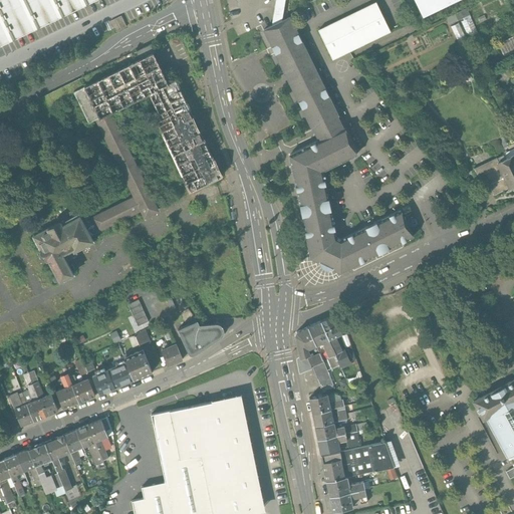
[(0,0),(0,45),(25,34),(7,0),(0,0)]
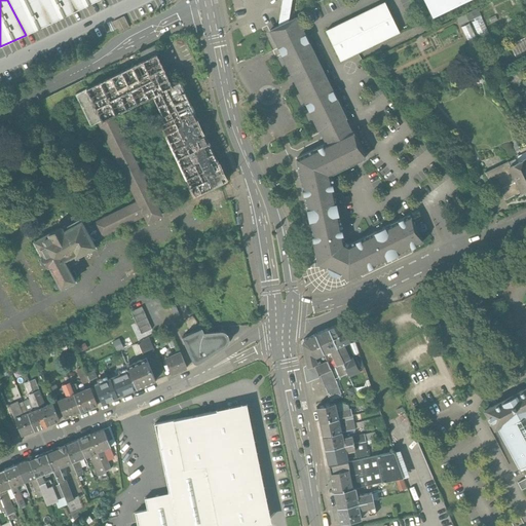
[(7,0),(26,35),(99,0),(7,0)]
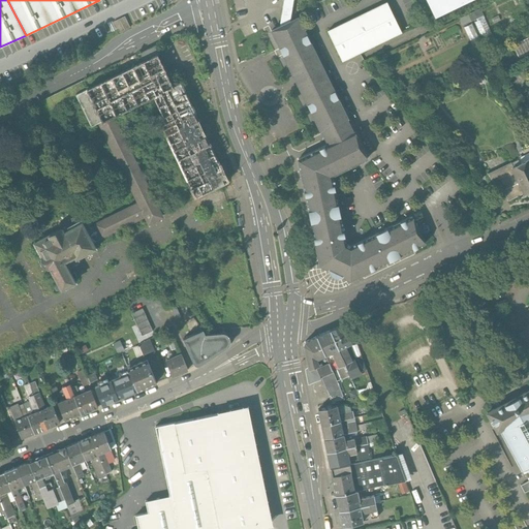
[(284,0),(281,26),(289,22),(291,0),(427,0),(435,16),(467,0),(284,0)]
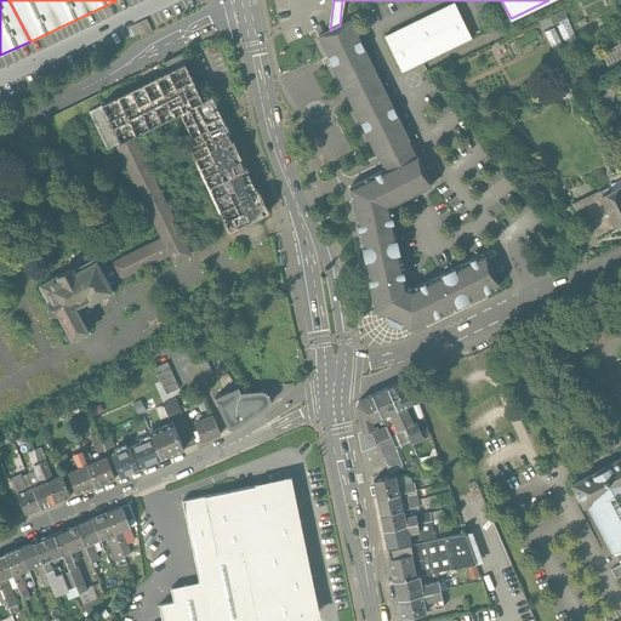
[(454,4),(385,35),(402,72),(471,39),(454,4)]
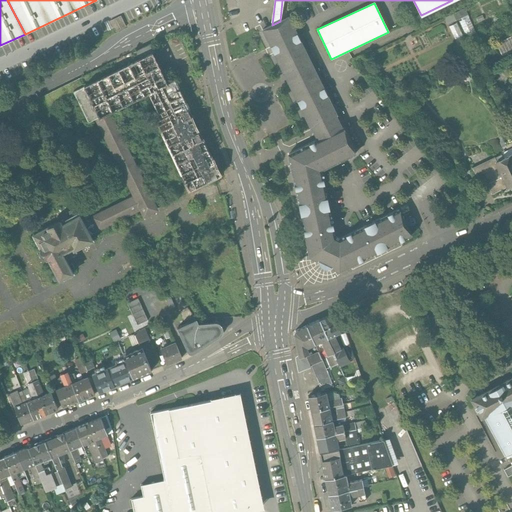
[(456,41),(476,33),(465,7),(445,16),(456,41)]
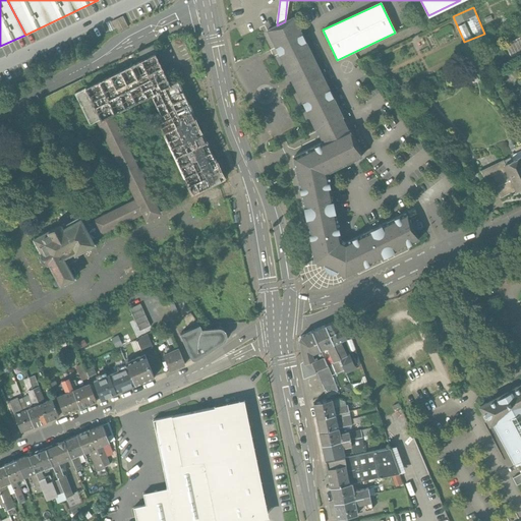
[(112,22),(117,33),(128,27),(126,24),(123,16),(112,22)]
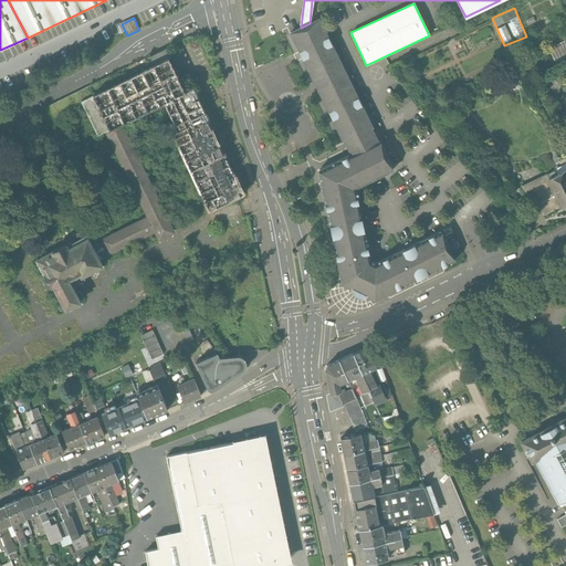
[(358,98),(320,19),(310,23),(301,28),(291,33),(300,52),(301,52),(302,54),(303,58),(303,59),(324,102),(343,142),(344,140),(352,155),(336,161),(318,169),(338,264),(342,283),(352,289),(353,292),(355,294),(358,296),(362,296),(365,295),(375,300),(395,290),(454,261),(441,232),(375,264),(370,262),(356,188),(375,180),(392,171),(379,142),(378,143),(371,128),(373,127),(362,105),(360,105),(359,102),(357,100),(358,98)]
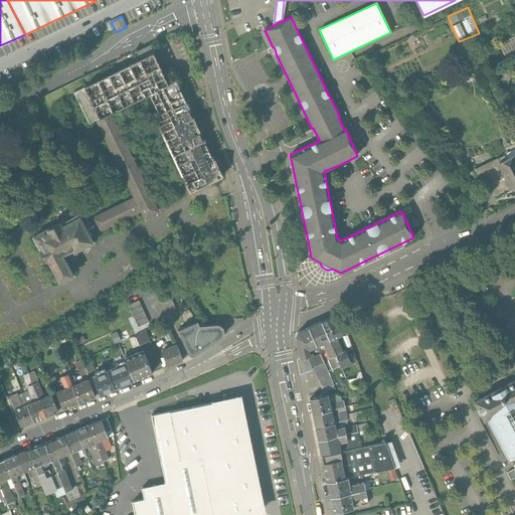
[(505,54),(514,50),(514,43),(512,37),(500,43),(505,54)]
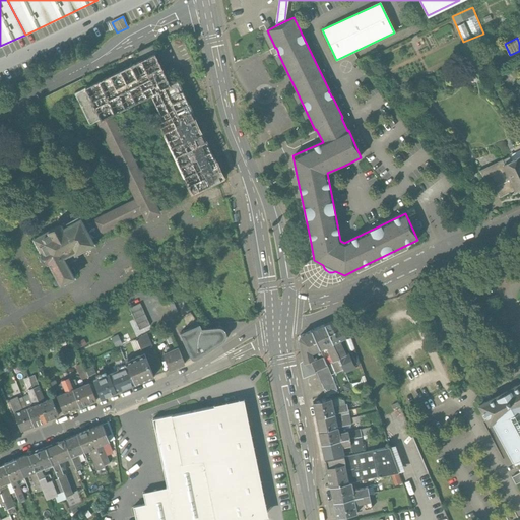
[(153,48),(33,107),(48,137),(61,131),(51,109),(75,96),(89,127),(95,124),(135,202),(92,223),(98,233),(88,237),(76,214),(58,224),(60,229),(35,243),(42,256),(40,261),(42,264),(47,266),(47,267),(49,266),(57,280),(57,281),(54,285),(56,288),(60,288),(74,281),(68,269),(66,266),(77,260),(76,259),(83,255),(81,253),(93,247),(91,242),(142,216),(145,222),(159,215),(112,117),(144,101),(154,121),(155,120),(192,196),(222,182),(221,181),(222,180),(215,165),(215,166),(204,143),(203,144),(190,116),(192,115),(180,89),(177,84),(170,87),(154,56),(157,55),(153,48)]
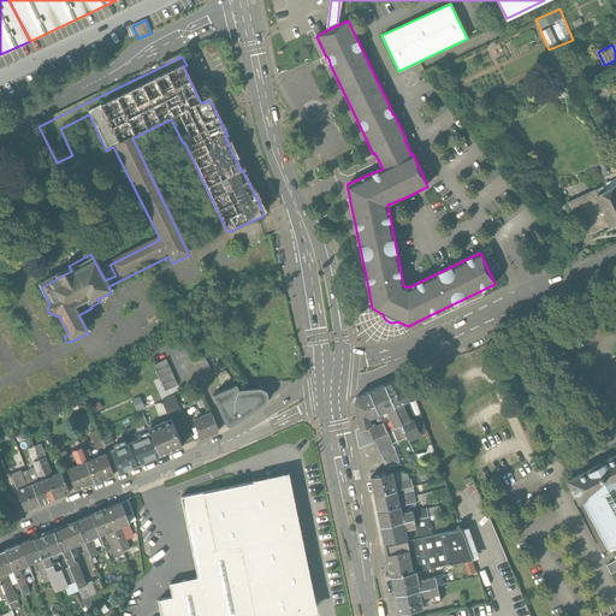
[(615,185),(605,190),(603,185),(594,189),(594,191),(569,203),(568,201),(567,202),(576,220),(585,220),(586,221),(604,213),(611,225),(612,225),(614,226),(615,226),(615,185)]
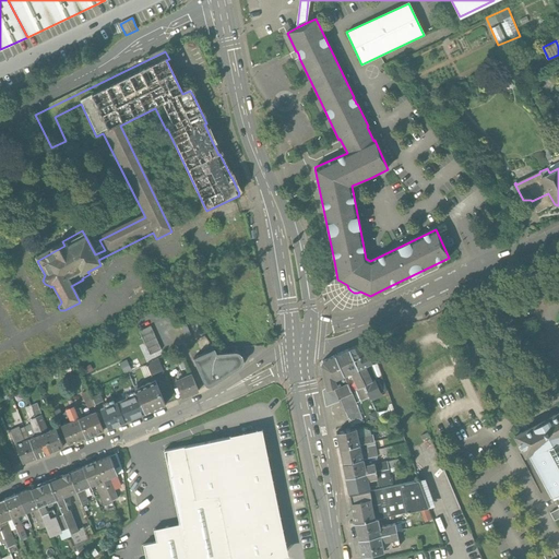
[(548,193),(532,201),(537,213),(555,204),(548,193)]
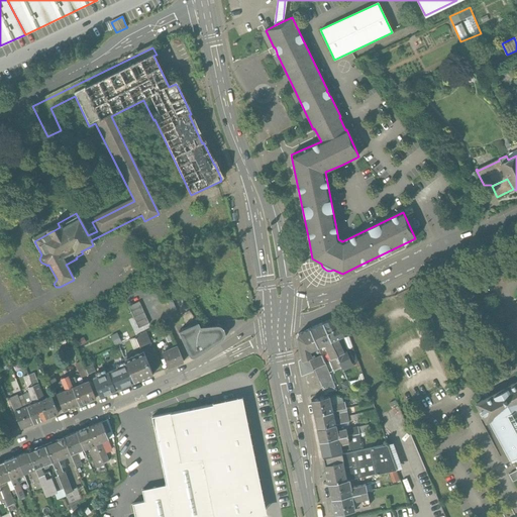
[(189,311),(187,312),(180,297),(174,298),(187,327),(197,323),(189,311)]
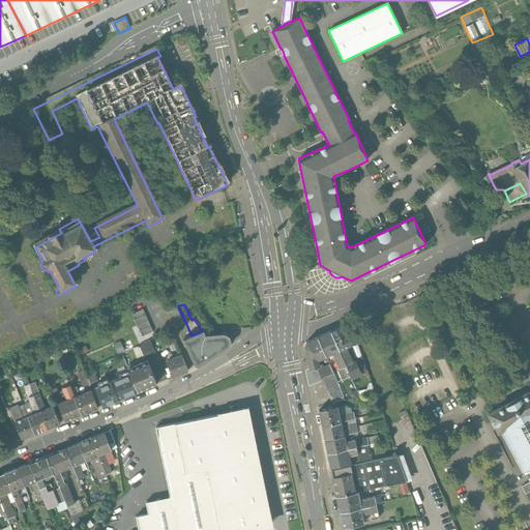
[(181,319),(176,307),(171,311),(176,321),(181,319)]
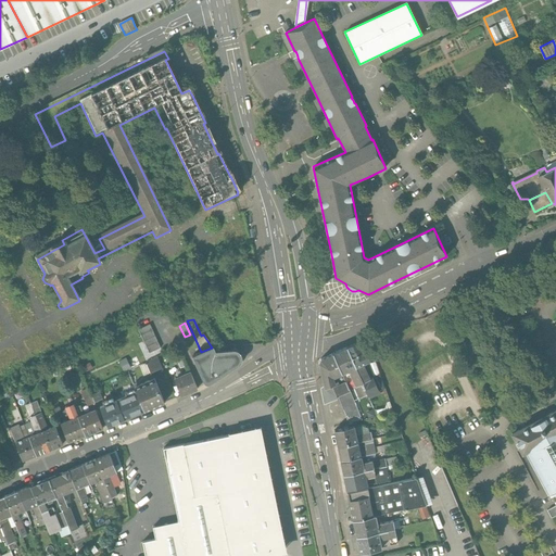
[(150,325),(139,329),(149,353),(160,349),(150,325)]
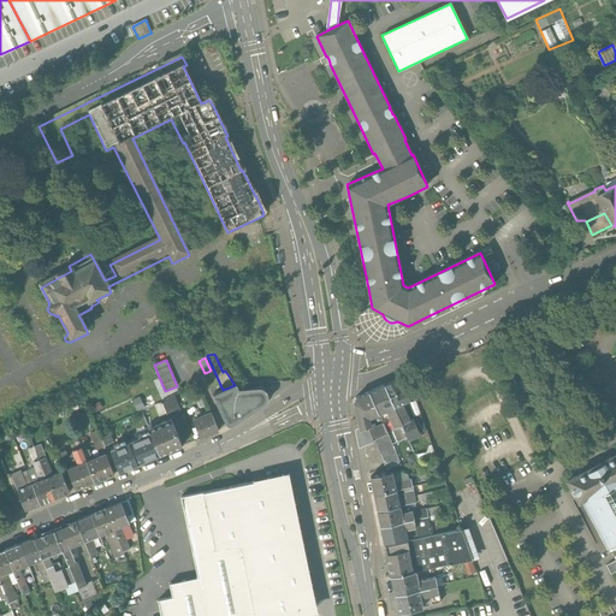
[(410,400),(406,388),(402,390),(396,379),(384,385),(401,424),(409,420),(403,406),(402,407),(401,404),(410,400)]
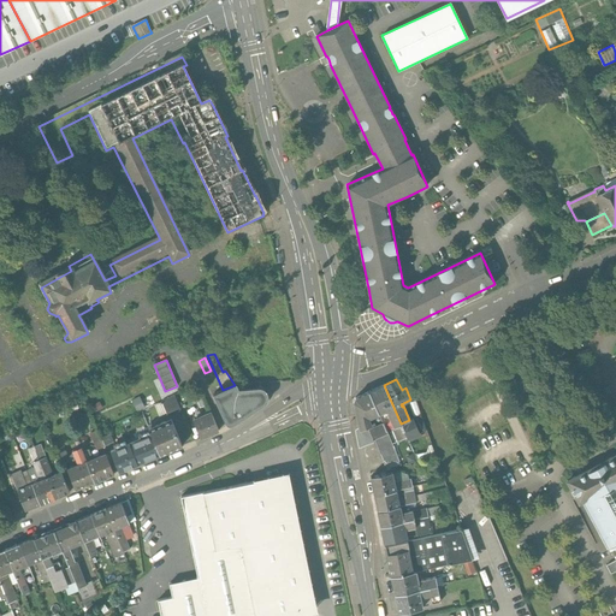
[(223,390),(213,395),(226,424),(226,425),(229,425),(230,425),(231,425),(242,418),(242,419),(265,404),(267,401),(267,396),(265,392),(262,390),(259,389),(237,390),(235,385),(223,390)]
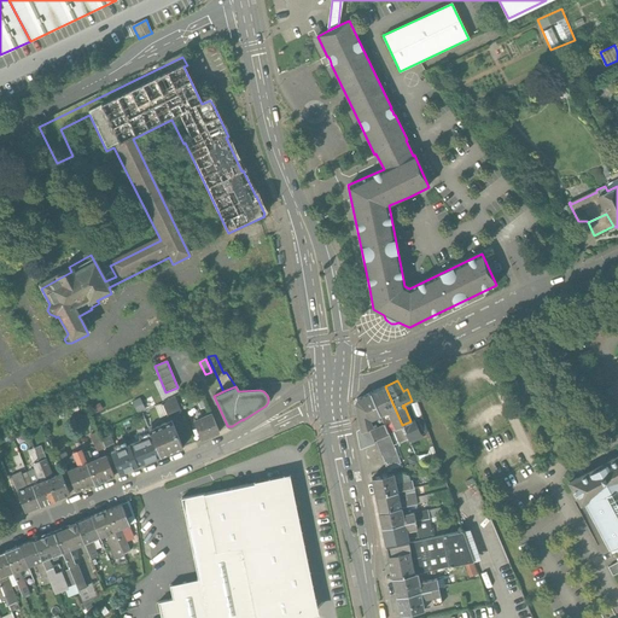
[(402,425),(385,386),(369,394),(379,415),(388,410),(389,413),(389,415),(391,421),(395,430),(402,426),(402,425)]
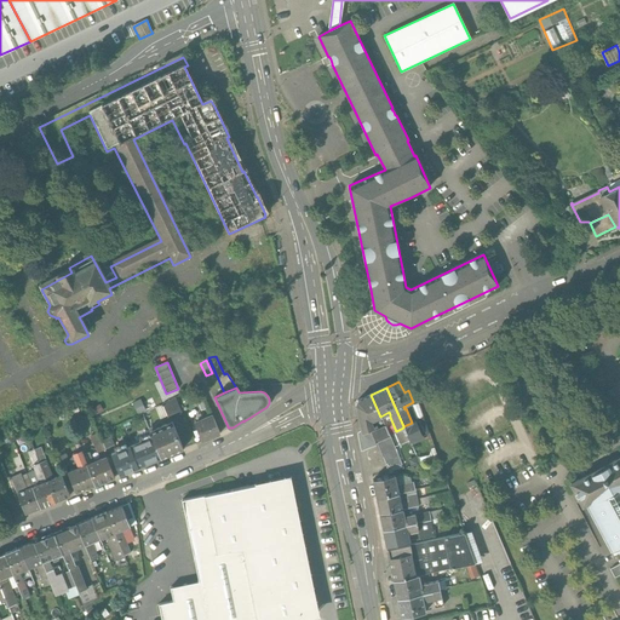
[(371,395),(357,401),(355,406),(361,434),(369,430),(374,428),(371,422),(382,417),(380,417),(371,395)]
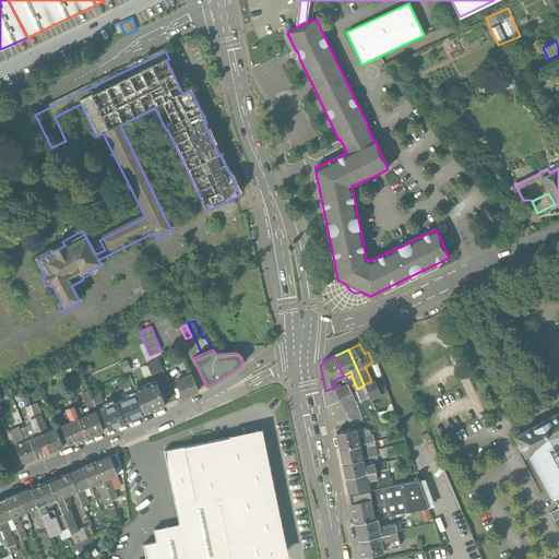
[(157,359),(146,365),(150,375),(162,370),(157,359)]
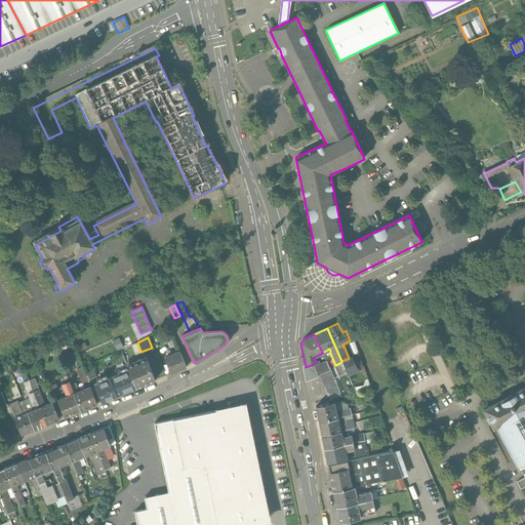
[(178,352),(165,358),(171,373),(186,367),(178,352)]
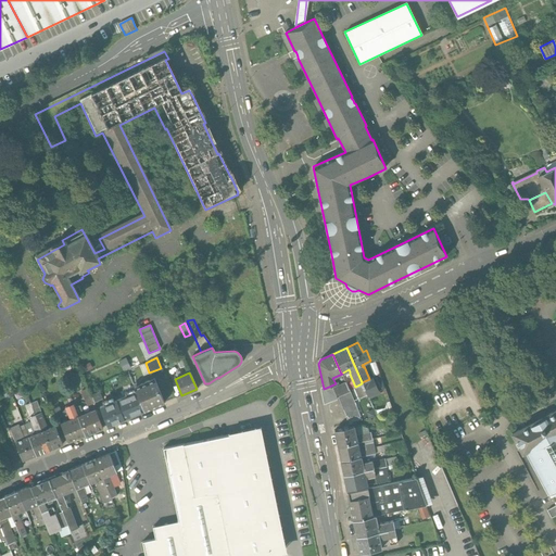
[(369,379),(362,382),(362,383),(367,396),(384,389),(379,375),(369,379)]
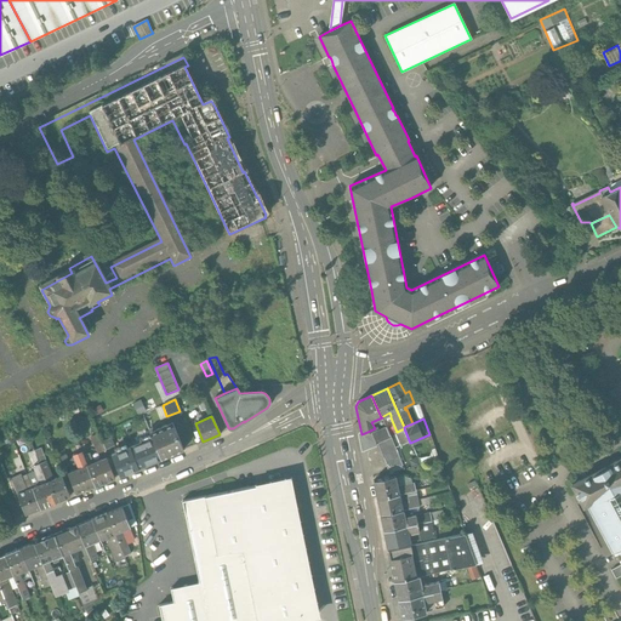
[(172,423),(154,431),(153,428),(149,429),(153,439),(160,460),(183,450),(172,423)]
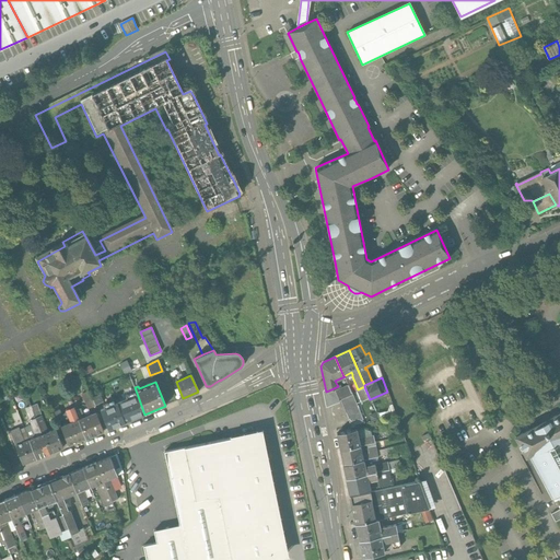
[(354,382),(348,385),(348,386),(351,393),(358,389),(354,382)]
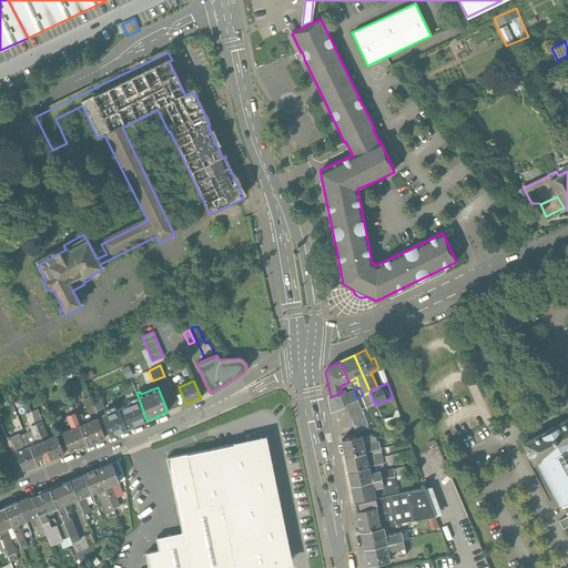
[(353,392),(340,397),(338,394),(331,397),(330,398),(332,411),(345,405),(351,418),(363,414),(356,398),(353,392)]
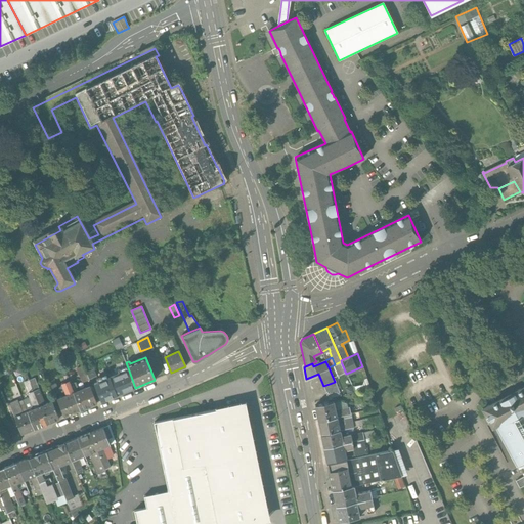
[(92,370),(89,364),(83,367),(88,379),(95,376),(93,369),(92,370)]
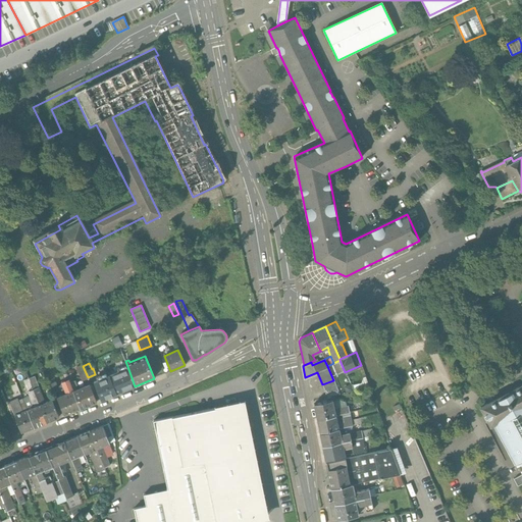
[(83,365),(77,367),(83,379),(88,377),(83,366),(83,365)]
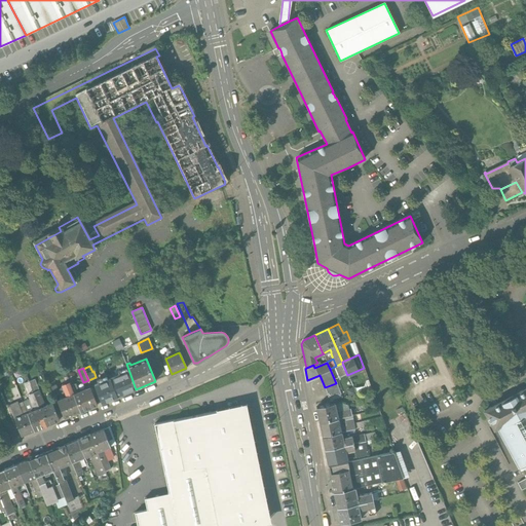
[(129,372),(110,379),(117,397),(136,389),(129,372)]
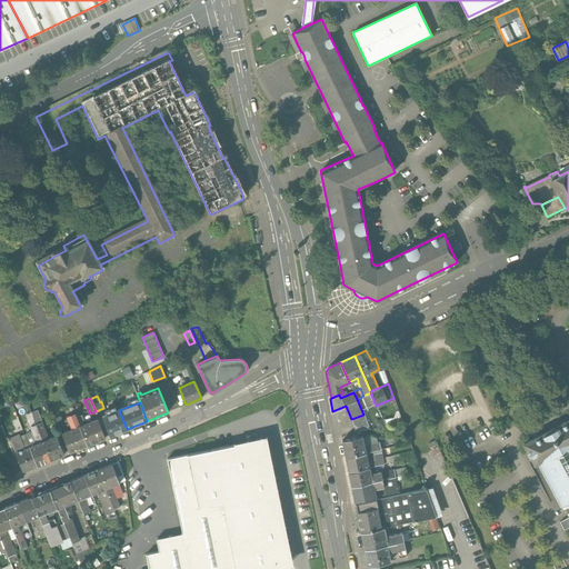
[(119,410),(107,415),(106,411),(101,413),(110,437),(127,429),(119,410)]
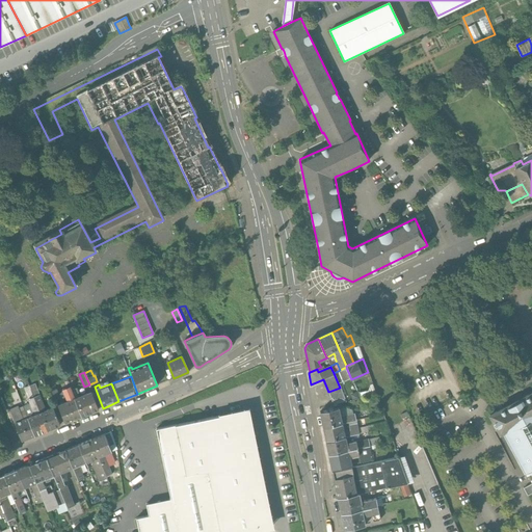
[(29,387),(33,397),(40,395),(37,391),(35,384),(29,387)]
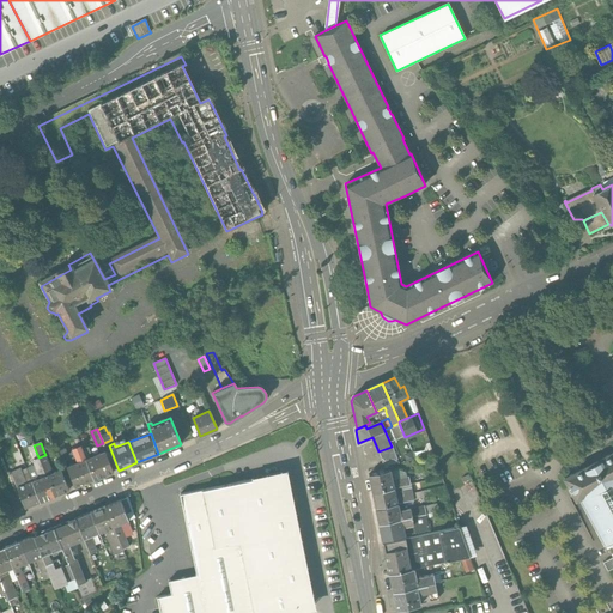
[(38,457),(34,445),(28,448),(35,466),(40,479),(47,477),(38,457)]
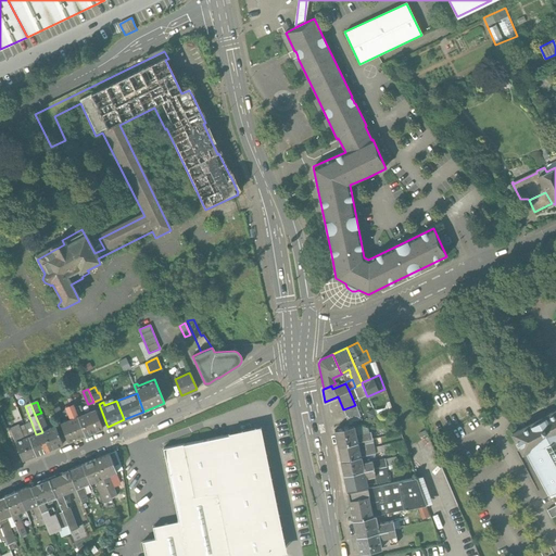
[(74,407),(73,404),(67,406),(72,419),(61,424),(68,443),(86,436),(74,407)]
